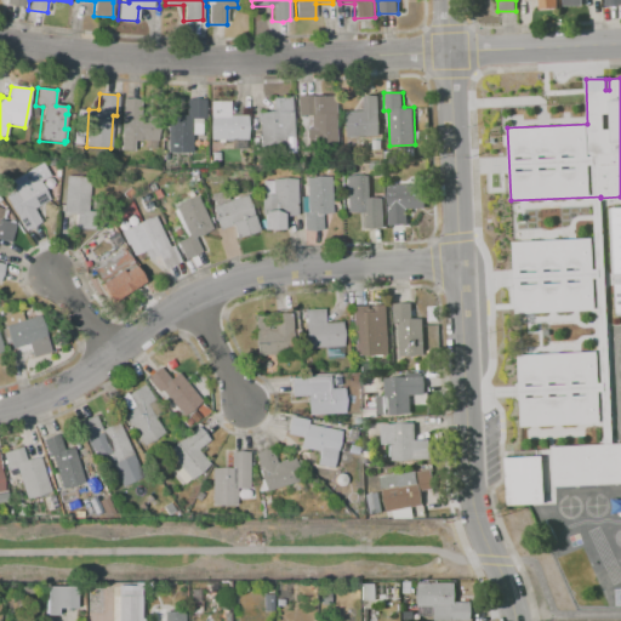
[(342,137),(342,112),(360,110),(360,95),(379,95),(380,136),(342,137)]
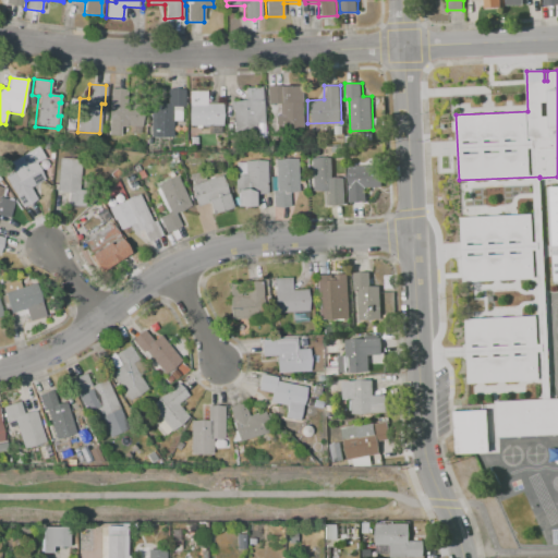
[(266,86),(283,86),(283,99),(301,99),(302,134),(279,134),(278,105),(267,105),(266,86)]
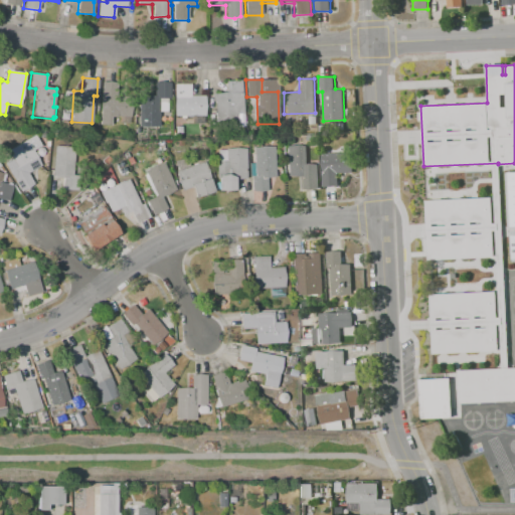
[(102,81),(119,82),(118,97),(131,98),(130,118),(100,116),(102,81)]
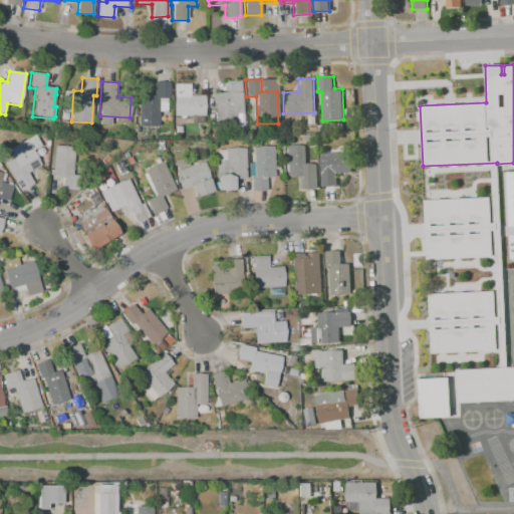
[(138,126),(138,94),(154,95),(154,82),(170,82),(169,98),(168,98),(168,110),(159,110),(159,126),(138,126)]
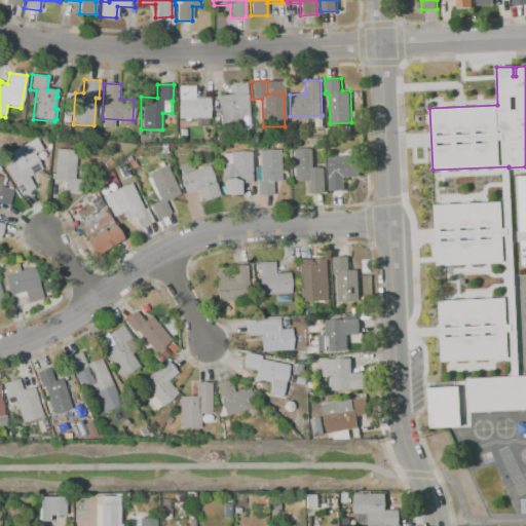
[(178,119),(177,86),(195,86),(195,98),(210,98),(210,115),(209,115),(209,119),(178,119)]
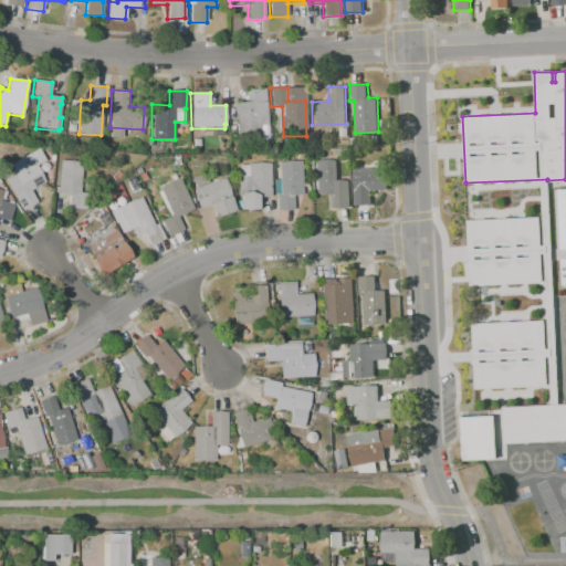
[(236,132),(236,113),(233,113),(233,104),(241,103),(241,102),(265,102),(266,126),(253,126),(253,132),(236,132)]
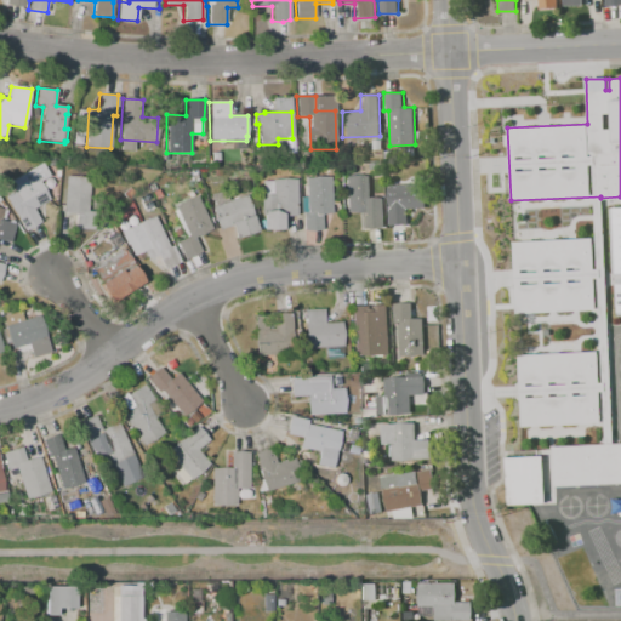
[(382,140),(382,149),(374,149),(372,140),(382,140)]
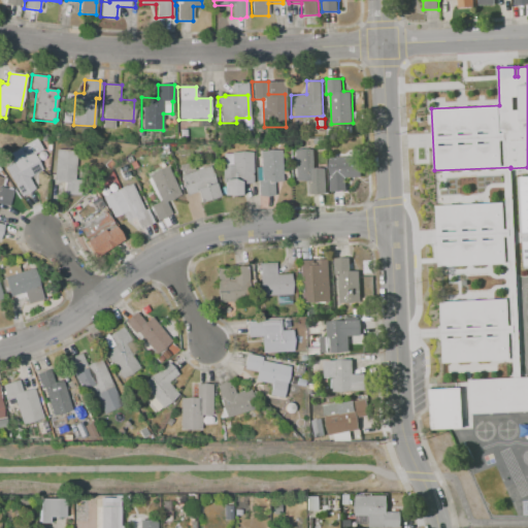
[(21,196),(3,167),(11,163),(7,155),(36,137),(42,149),(34,154),(42,169),(29,177),(35,188),(21,196)]
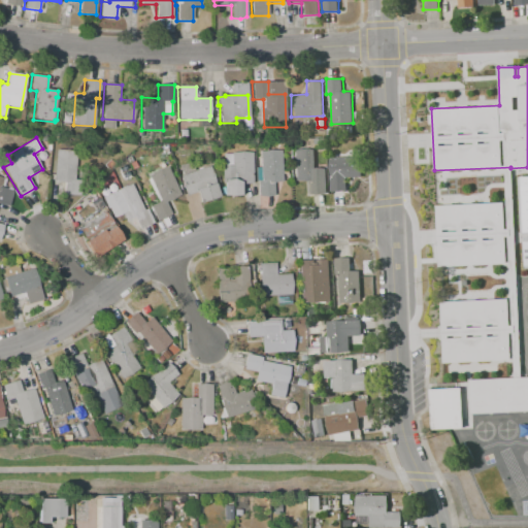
[(331,191),(330,157),(334,157),(333,144),(345,143),(345,149),(349,149),(349,146),(361,145),(362,177),(347,178),(348,191),(331,191)]
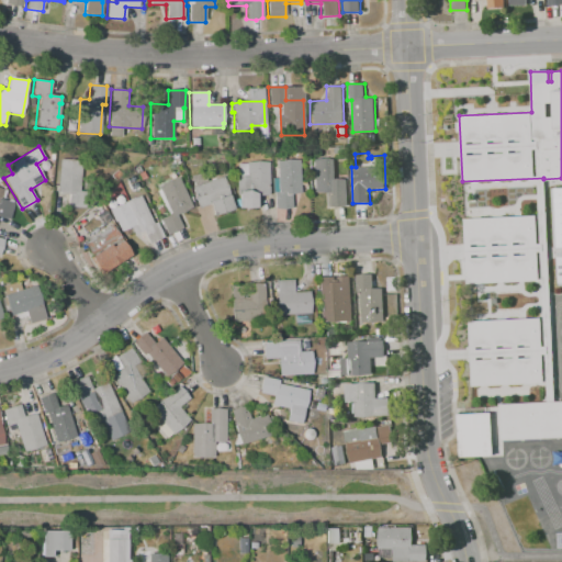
[(313,193),(312,159),(334,158),(336,179),(347,178),(348,206),(330,206),(330,192),(313,193)]
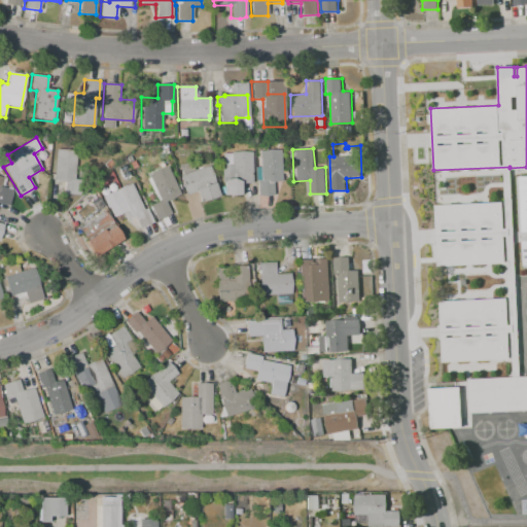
[(53,181),(55,149),(82,151),(79,195),(64,192),(64,182),(53,181)]
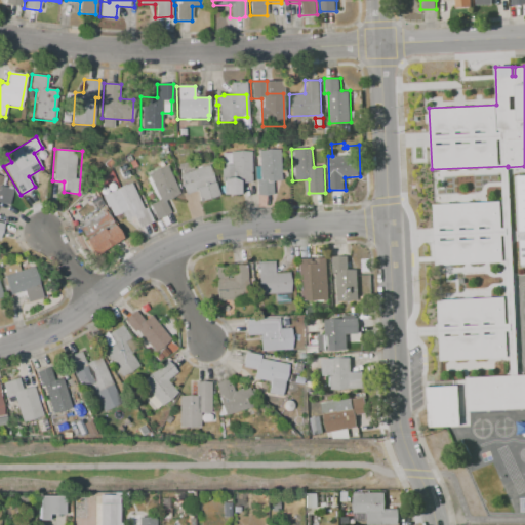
[(257,150),(279,149),(280,182),(272,182),(272,195),(256,195),(255,180),(254,180),(254,166),(258,166),(257,150)]
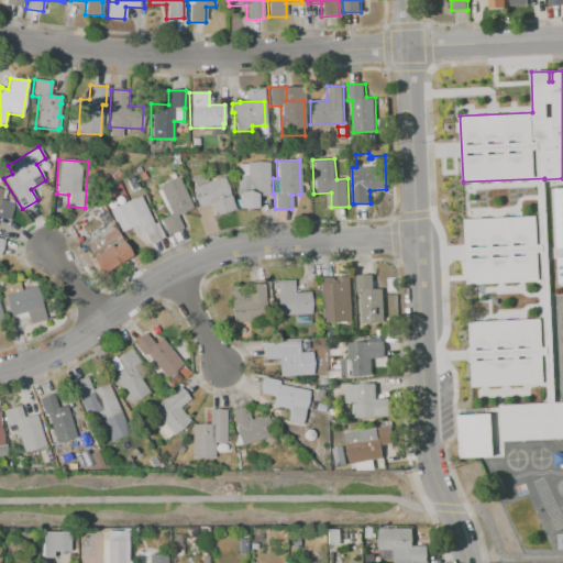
[(236,195),(235,176),(236,176),(236,164),(246,164),(246,163),(269,162),(269,196),(257,196),(257,208),(239,209),(239,207),(234,208),(234,200),(239,199),(239,195),(236,195)]
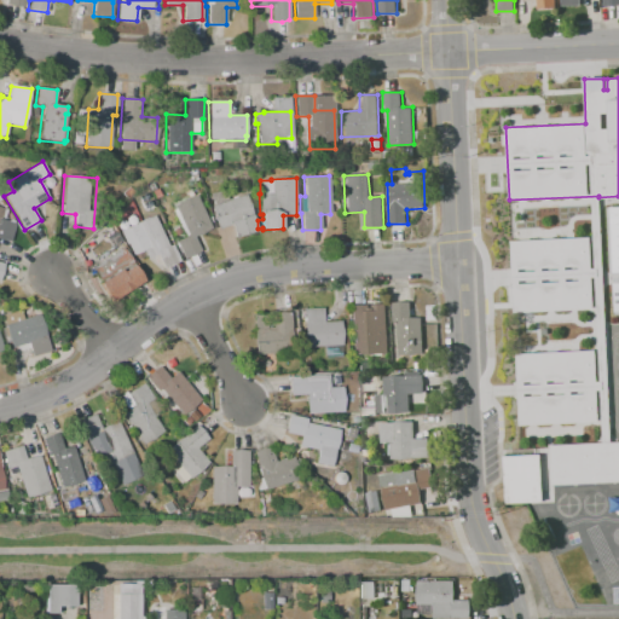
[(127,200),(121,192),(129,186),(136,194),(127,200)]
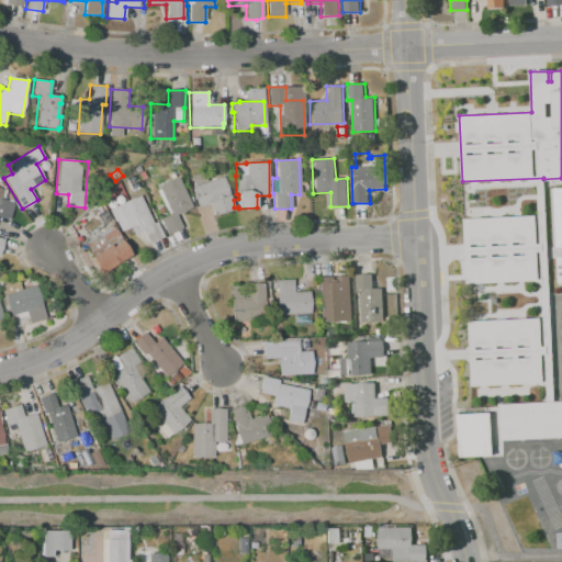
[(222,177),(233,209),(213,215),(209,204),(198,208),(191,187),(192,187),(189,175),(203,170),(206,182),(222,177)]
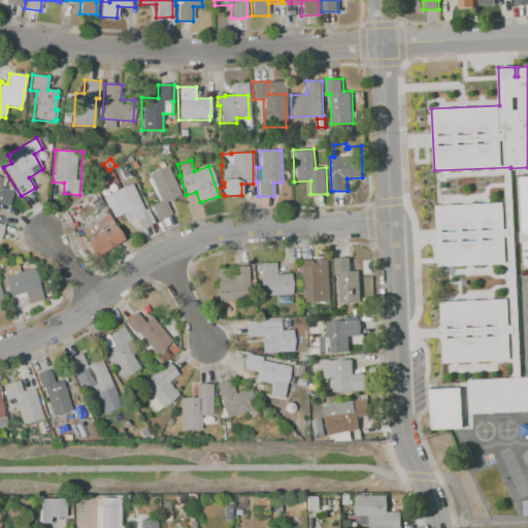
[(180,195),(165,202),(171,213),(170,215),(174,223),(170,225),(166,217),(157,221),(154,216),(153,216),(149,206),(159,201),(147,175),(157,170),(167,166),(180,195)]
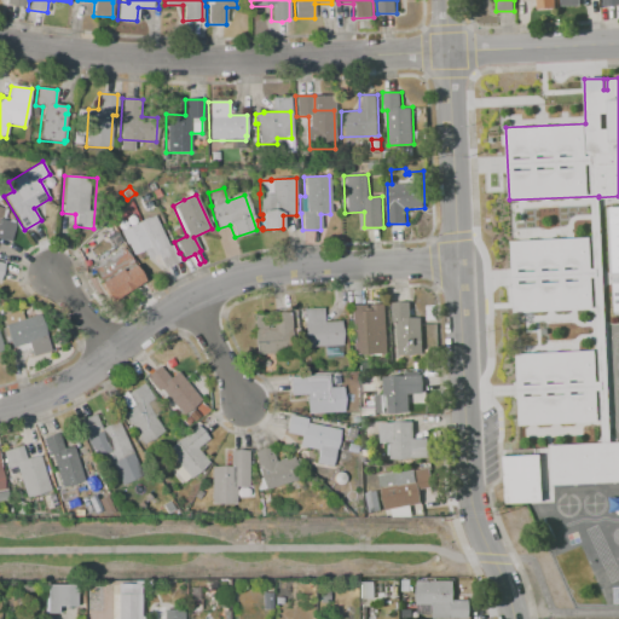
[(618,206),(607,207),(611,272),(618,271),(618,206)]
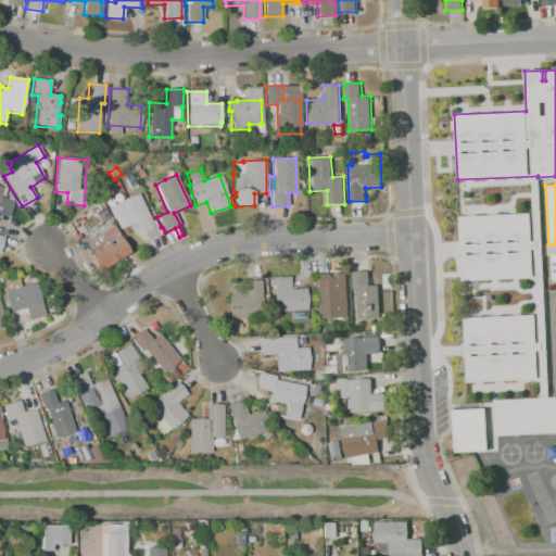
[(0,186),(3,187),(2,190),(5,190),(3,197),(13,200),(9,217),(0,215),(0,186)]
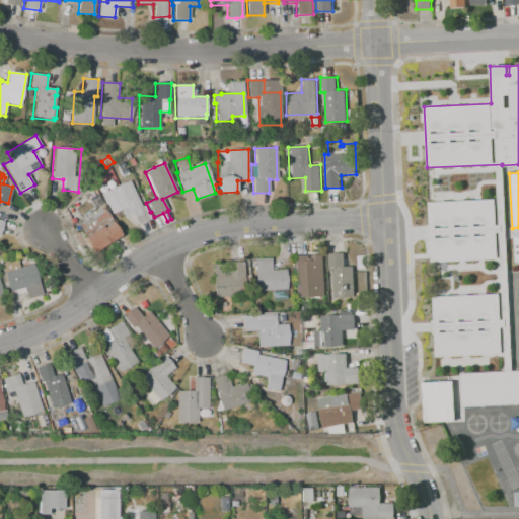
[(129,180),(140,206),(144,205),(151,220),(137,226),(131,214),(123,217),(120,210),(110,214),(106,204),(104,205),(99,194),(129,180)]
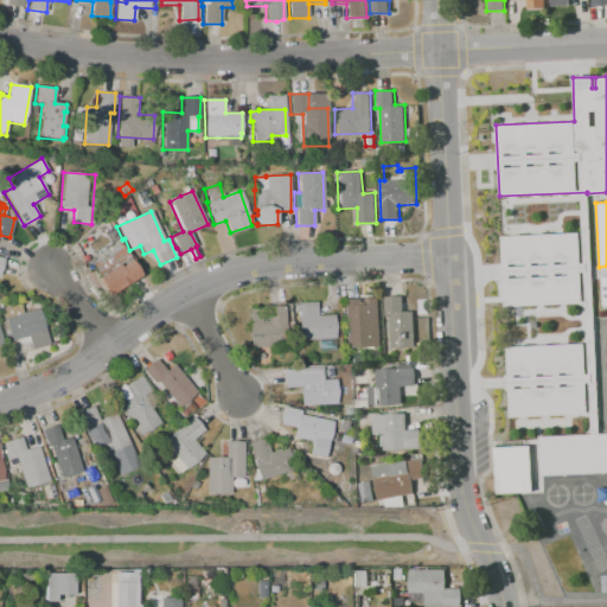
[(502,236),(579,232),(580,263),(586,263),(586,272),(580,272),(581,302),(505,306),(502,236)]
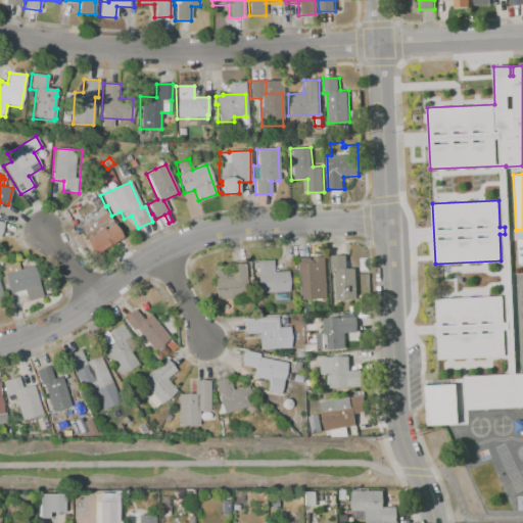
[(103,209),(110,220),(105,223),(104,222),(84,235),(78,226),(103,209)]
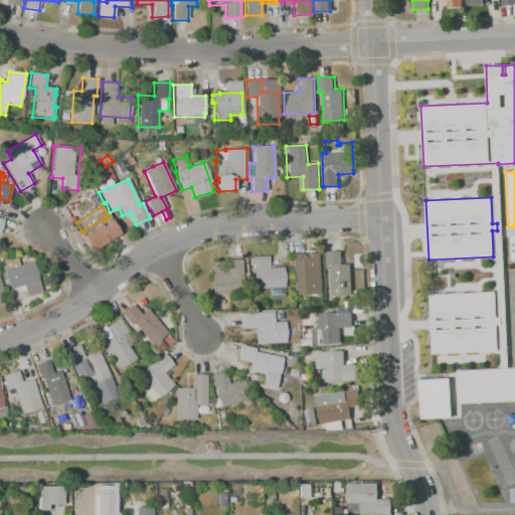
[(119,233),(94,250),(82,235),(100,223),(101,226),(110,220),(119,233)]
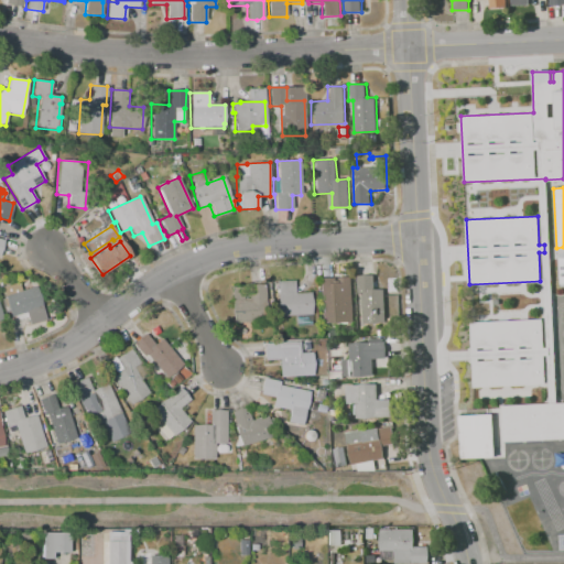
[(362,324),(362,302),(357,303),(356,275),(375,274),(376,290),(383,290),(383,295),(399,294),(400,316),(384,317),(386,323),(362,324)]
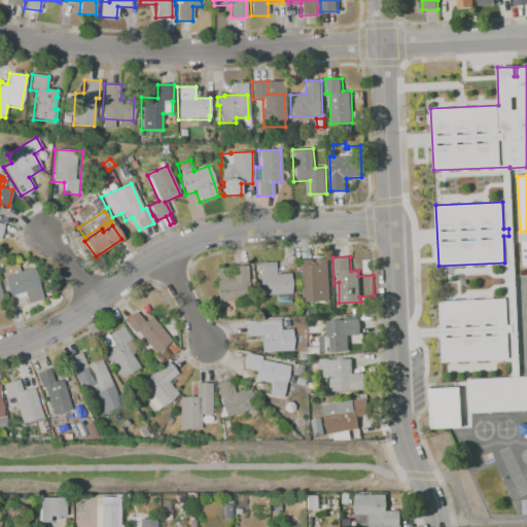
[(300,302),(297,259),(328,258),(330,301),(300,302)]
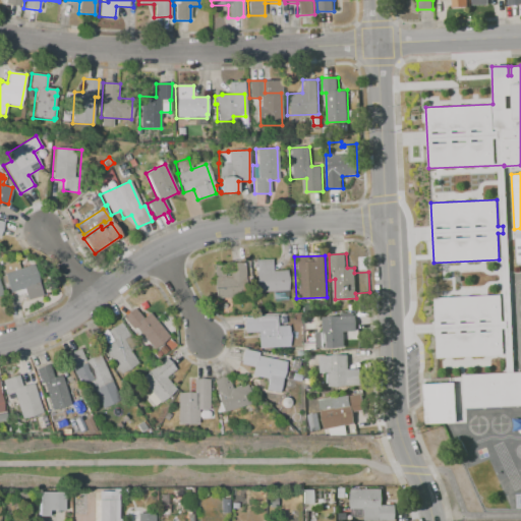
[(255,259),(272,259),(272,271),(287,270),(288,291),(287,291),(287,299),(273,300),(272,292),(257,293),(255,259)]
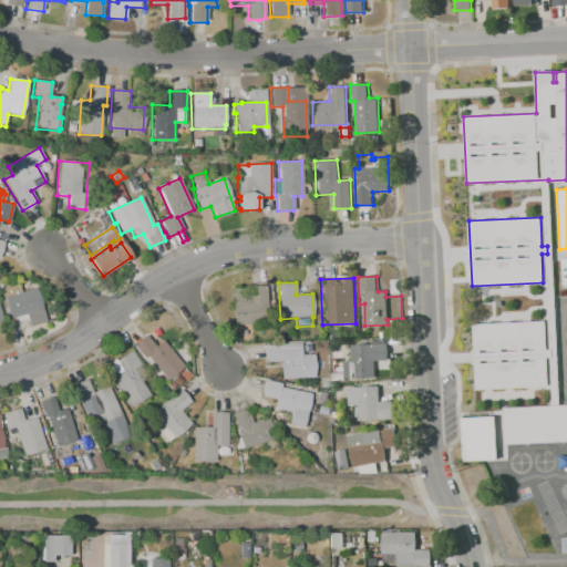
[(34,288),(45,321),(29,327),(24,313),(12,318),(2,289),(18,284),(21,294),(34,288)]
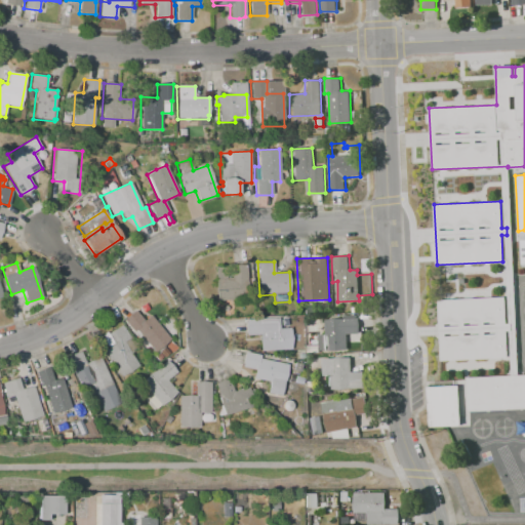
[(217,301),(215,267),(246,265),(247,299),(217,301)]
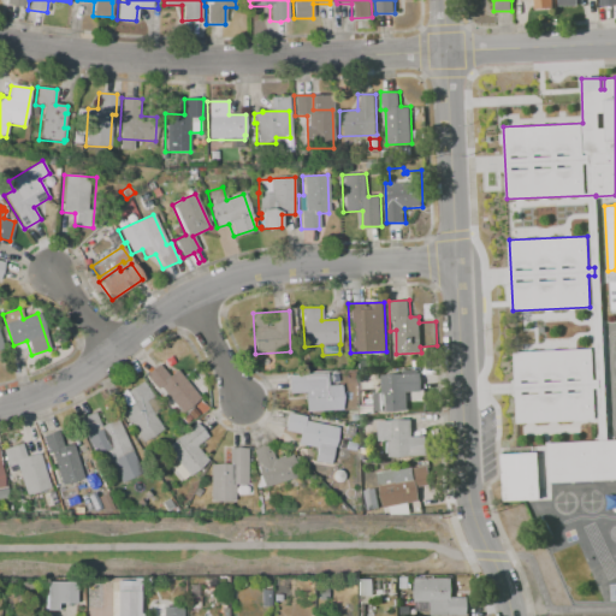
[(515,351),(593,348),(594,379),(600,379),(600,389),(594,389),(596,420),(517,424),(515,351)]
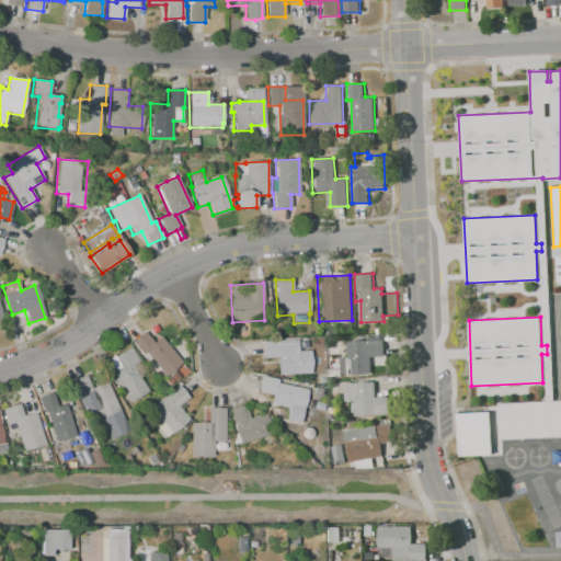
[(182,362),(164,376),(145,353),(141,355),(132,343),(145,332),(152,342),(160,335),(182,362)]
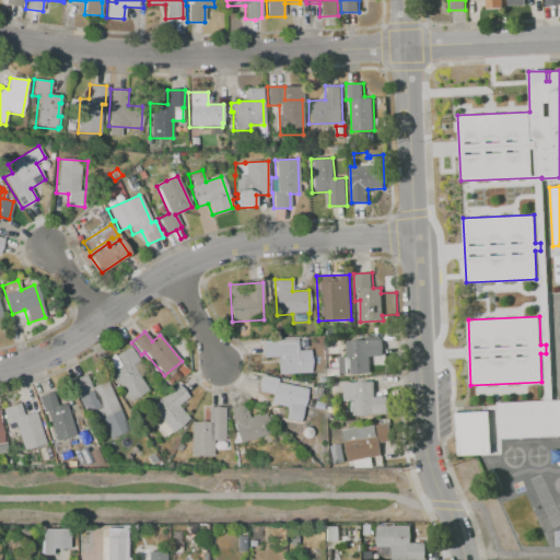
[(370,373),(340,374),(340,357),(347,357),(347,340),(365,339),(365,337),(381,336),(381,339),(382,338),(383,356),(369,357),(370,373)]
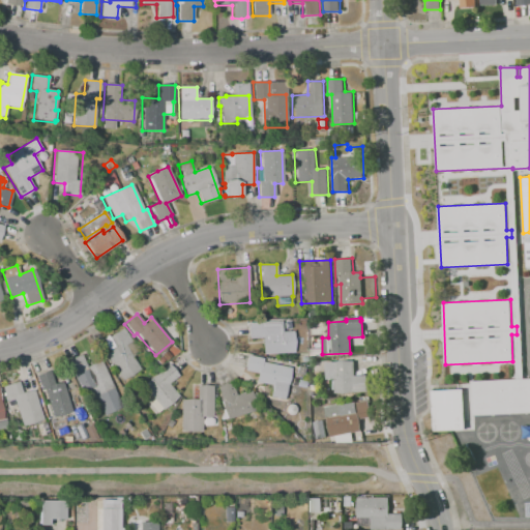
[(294,353),(263,354),(262,337),(248,339),(247,322),(281,321),(281,331),(293,331),(294,353)]
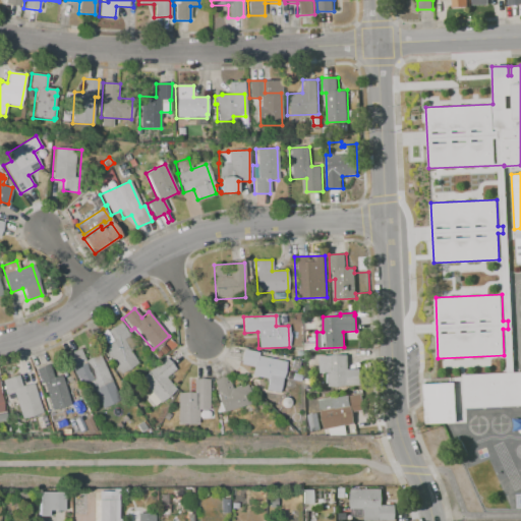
[(121,374),(104,347),(112,341),(106,331),(120,323),(135,347),(129,351),(137,363),(121,374)]
